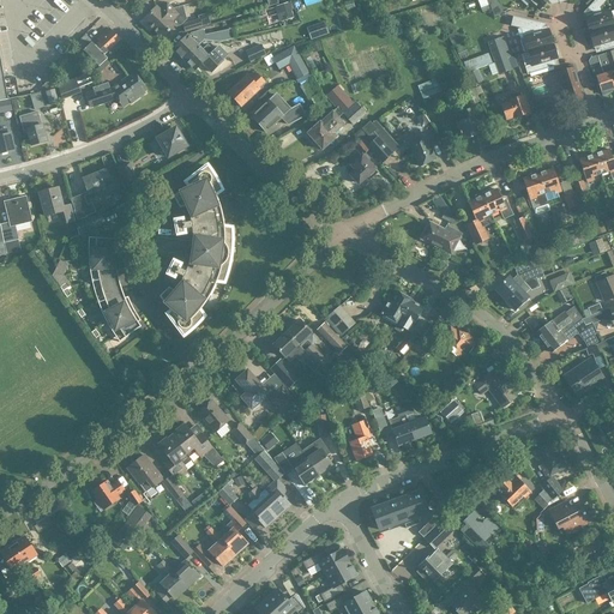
[(585,18),(590,32),(613,25),(609,11),(601,13),(600,7),(606,0),(595,0),(588,8),(589,8),(591,11),(595,10),(597,14),(585,18)]
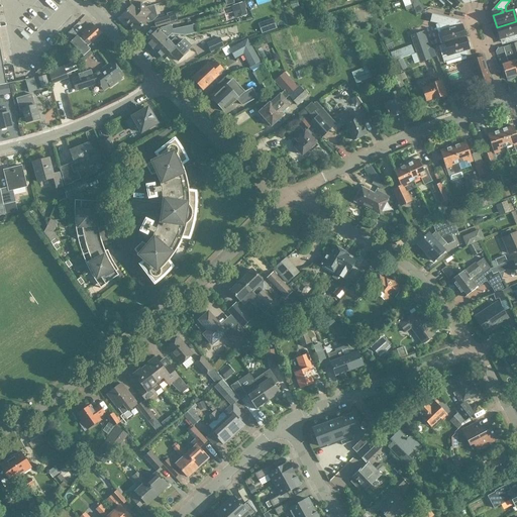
[(247,8),(245,2),(233,6),(234,7),(232,7),(236,18),(237,17),(237,18),(247,15),(245,8),(247,8)]
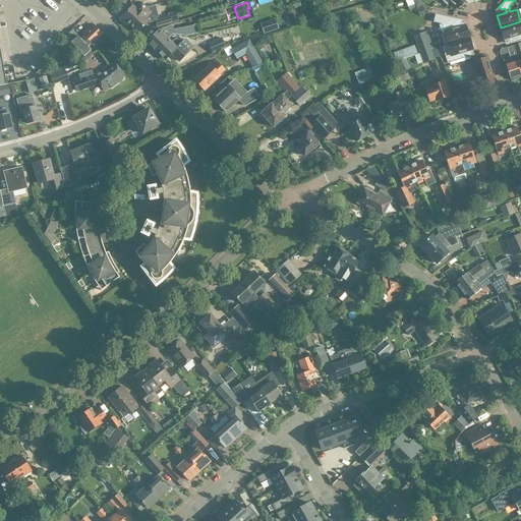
[(147,7),(141,3),(136,8),(133,5),(122,16),(129,24),(147,7)]
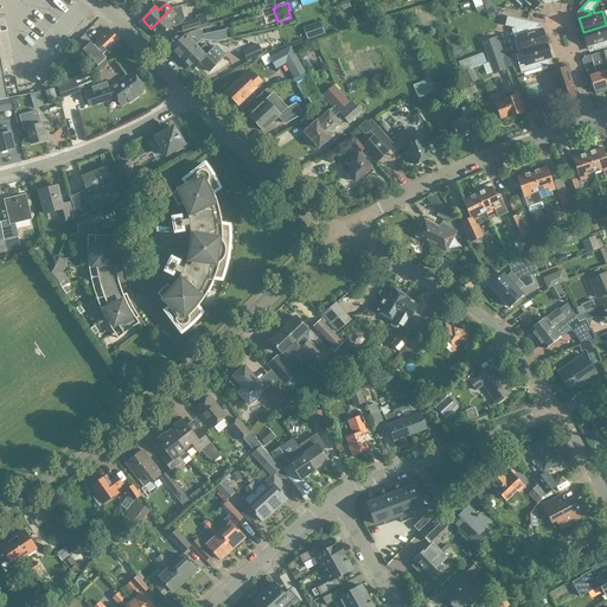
[(171,8),(151,29),(160,38),(173,25),(174,27),(179,25),(185,19),(183,12),(181,13),(179,6),(171,8)]
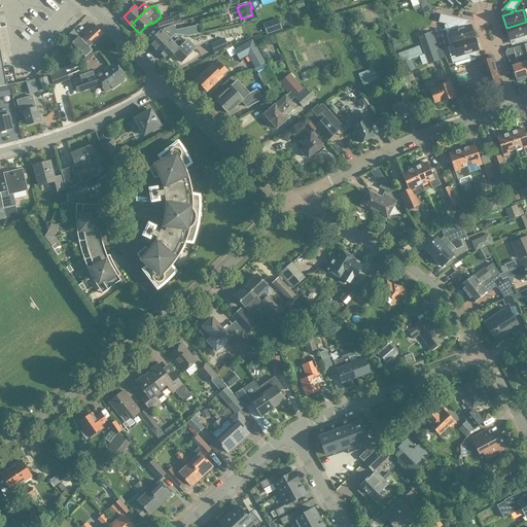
[(379,7),(360,13),(345,19),(346,22),(361,16),(365,30),(380,26),(377,16),(381,15),(379,7)]
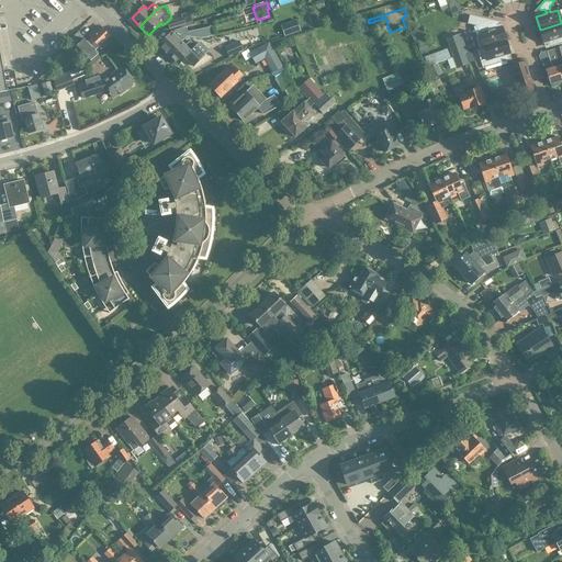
[(484,47),(506,41),(502,27),(492,31),(491,26),(494,25),(495,22),(495,21),(470,15),(468,24),(469,24),(485,27),(487,32),(476,36),(480,48),(484,47)]
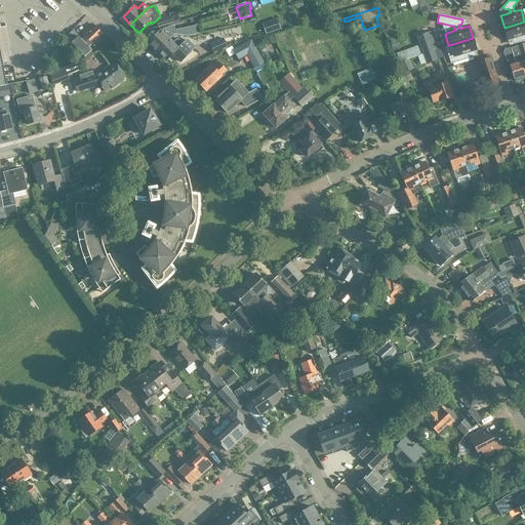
[(170,16),(156,22),(158,28),(172,24),(170,16)]
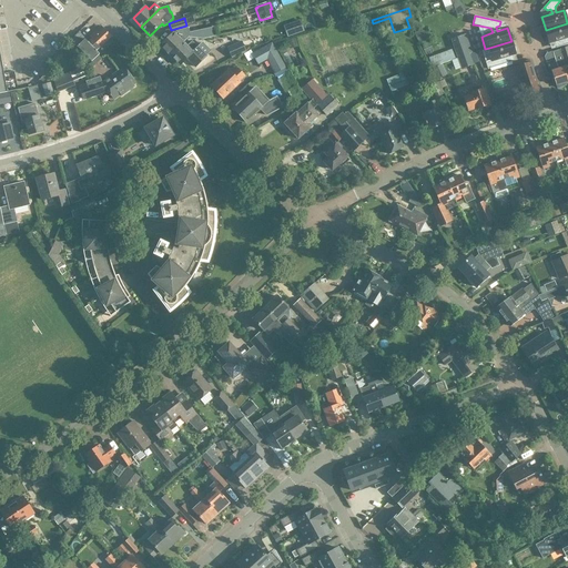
[(300,19),(283,26),(286,36),(303,30),(300,19)]
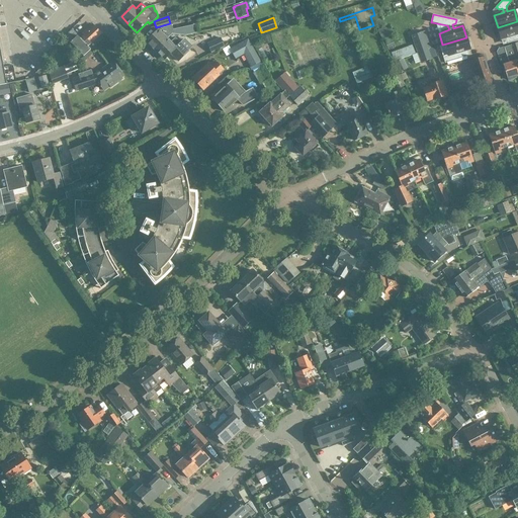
[(517,21),(498,27),(501,38),(506,37),(508,42),(507,42),(507,44),(517,39),(517,21)]
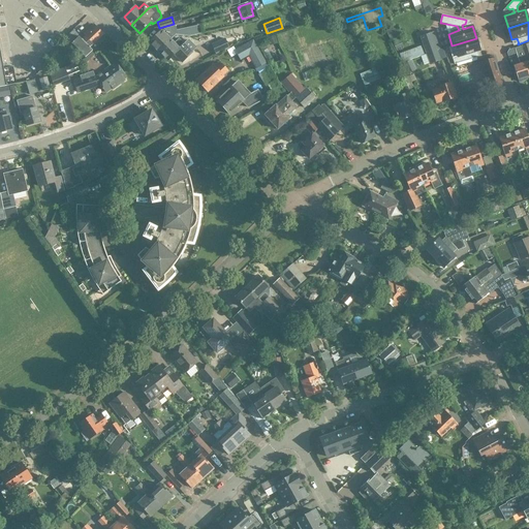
[(96,27),(91,32),(88,29),(84,34),(86,36),(83,40),(90,48),(96,42),(97,43),(101,39),(100,38),(103,34),(96,27)]
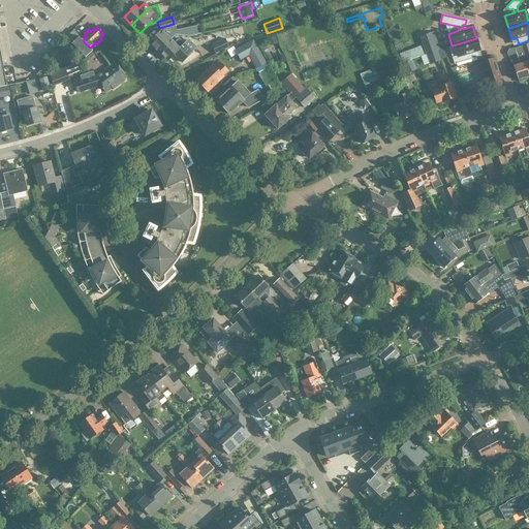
[(62,40),(67,45),(79,35),(73,30),(62,40)]
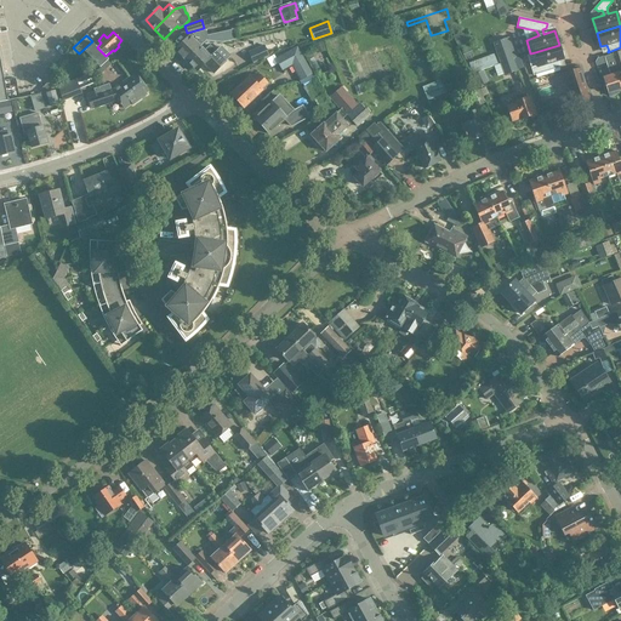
[(186,61),(200,46),(191,35),(176,50),(186,61)]
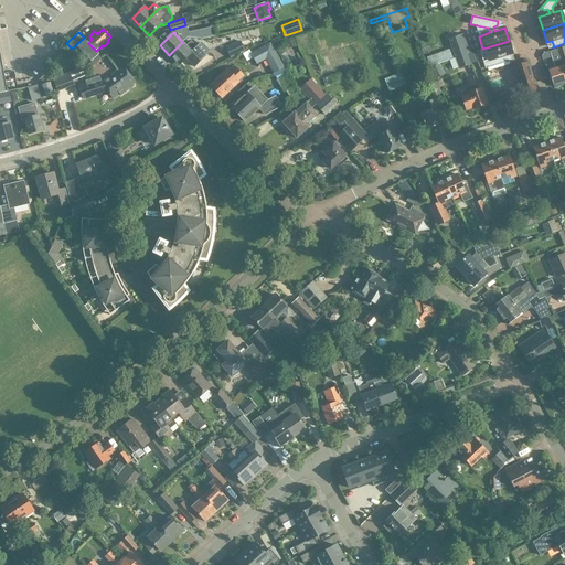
[(455,59),(468,54),(470,53),(464,34),(448,40),(455,59)]
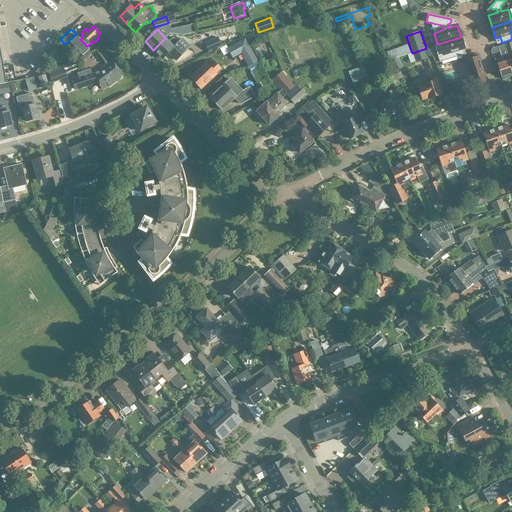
[(268,41),(266,34),(259,36),(261,43),(268,41)]
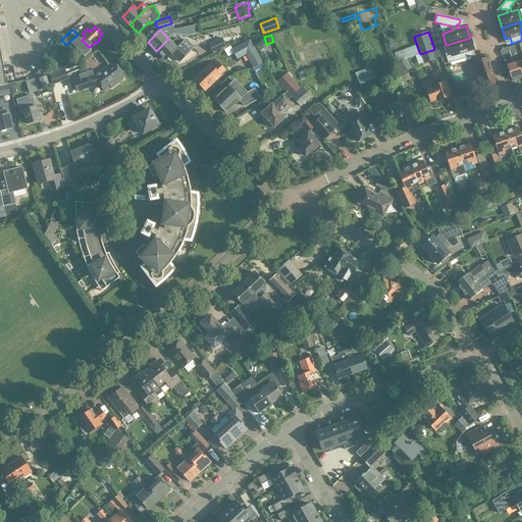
[(89,47),(82,40),(79,37),(71,44),(68,47),(79,58),(83,55),(85,57),(92,50),(89,47)]
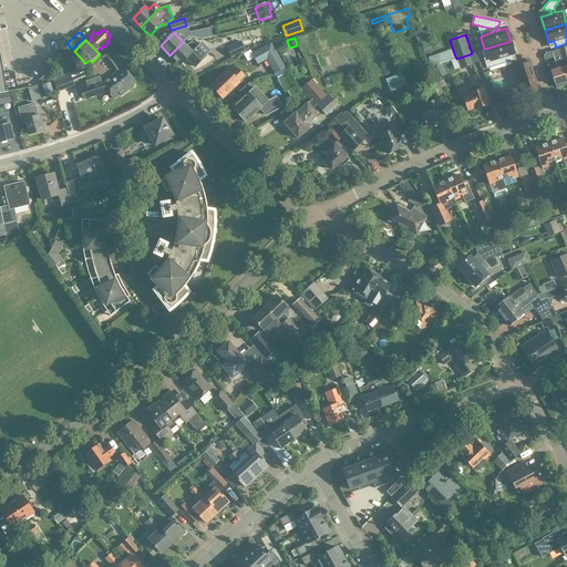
[(232,59),(258,47),(255,40),(243,45),(240,42),(226,49),(232,59)]
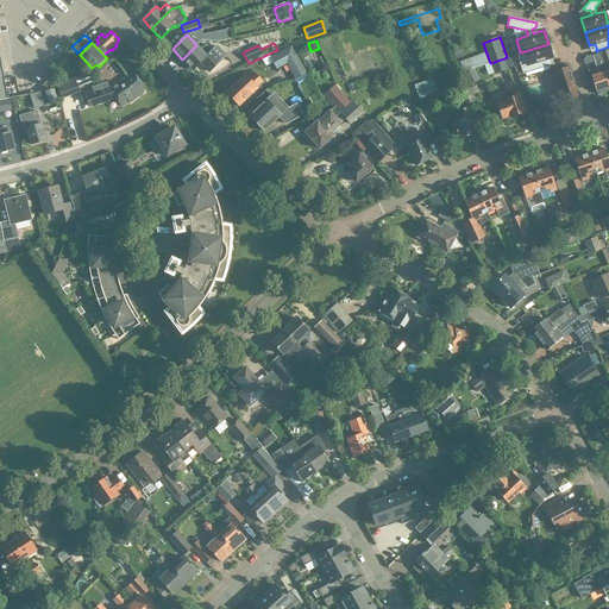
[(525,51),(528,64),(521,67),(523,74),(550,67),(550,66),(548,66),(547,60),(552,57),(548,44),(525,51)]
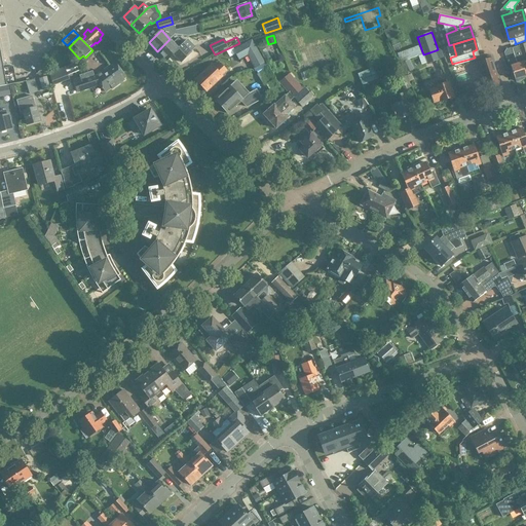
[(174,43),(170,39),(157,51),(166,61),(173,53),(181,62),(195,48),(189,41),(185,46),(178,39),(174,43)]
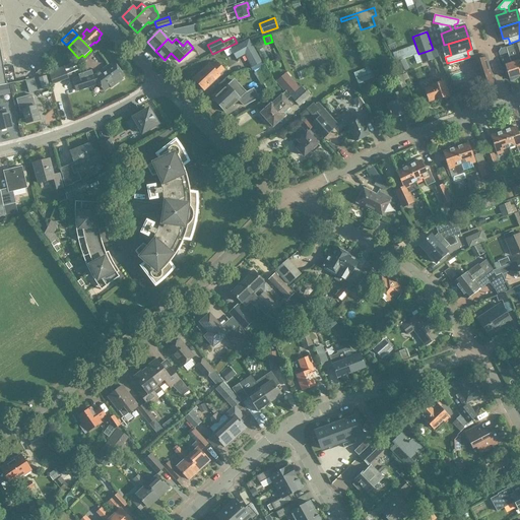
[(248,40),(230,50),(236,60),(244,56),(251,68),(261,62),(248,40)]
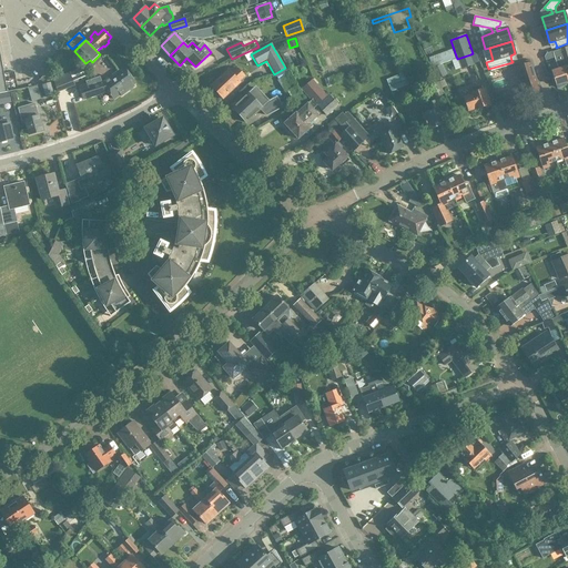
[(450,43),(428,50),(432,59),(453,52),(450,43)]
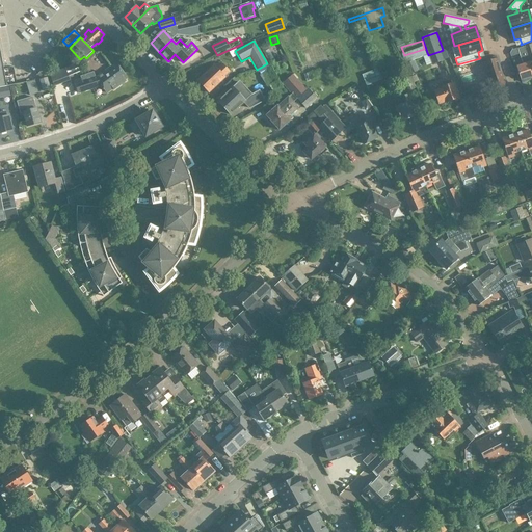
[(423,60),(429,58),(426,49),(419,51),(423,60)]
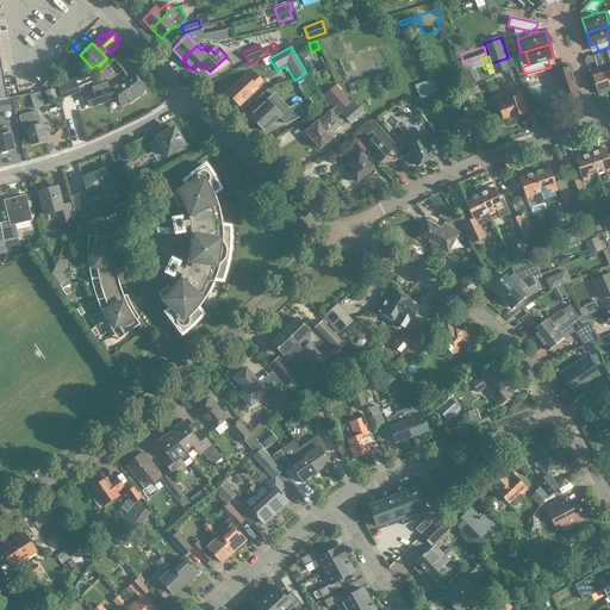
[(509,69),(505,58),(491,63),(496,74),(509,69)]
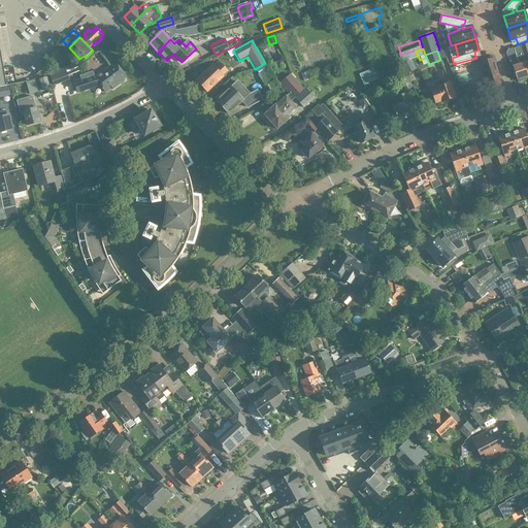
[(517,52),(521,64),(514,66),(518,79),(519,83),(526,79),(525,76),(527,75),(527,67),(522,51),(517,52)]
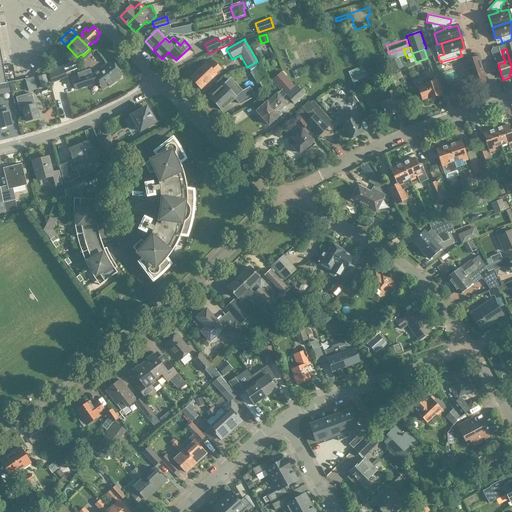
[(484,74),(481,65),(478,56),(466,60),(467,64),(469,64),(471,68),(469,68),(472,78),(464,80),(466,88),(485,81),(483,75),(484,74)]
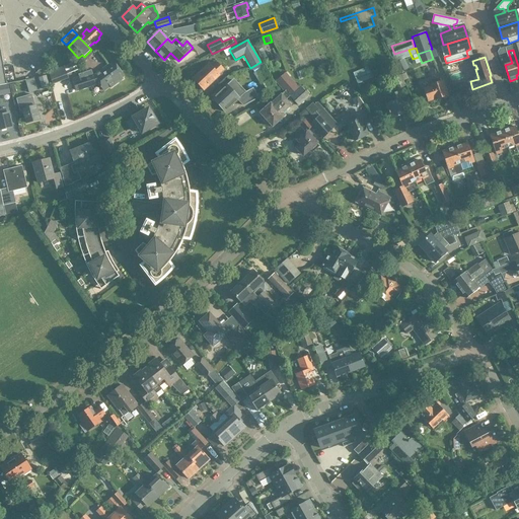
[(114,61),(93,75),(84,78),(83,77),(69,82),(73,92),(99,84),(103,90),(125,75),(114,61)]
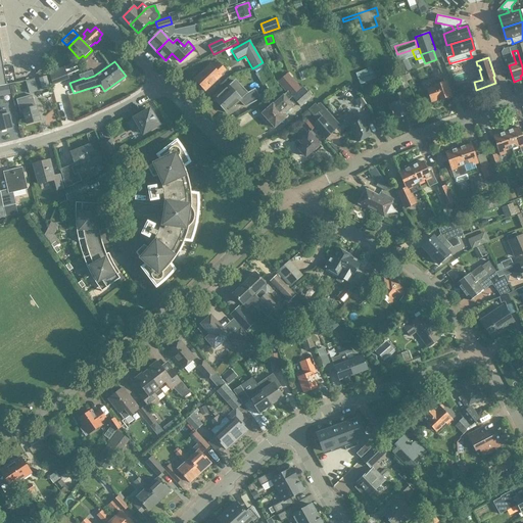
[(354,66),(357,82),(377,78),(375,62),(354,66)]
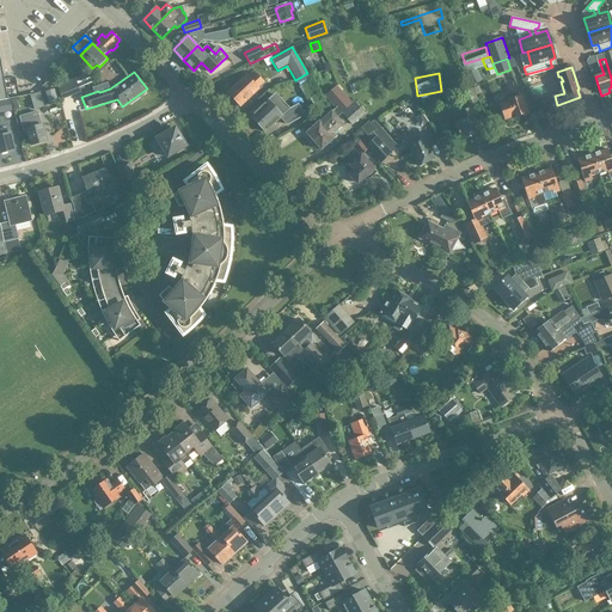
[(89,74),(75,79),(79,89),(92,83),(89,74)]
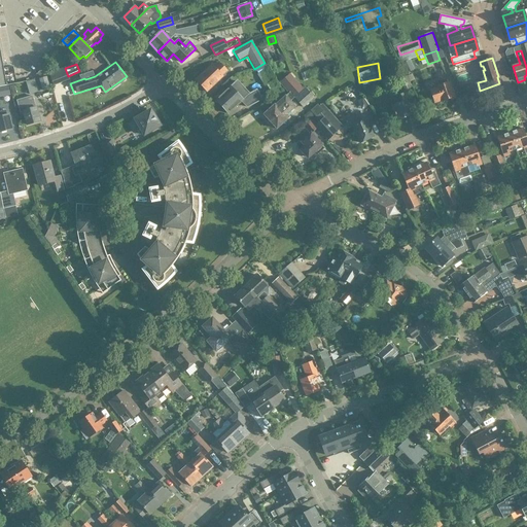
[(222,76),(221,75),(226,71),(220,64),(215,69),(212,65),(196,79),(202,85),(201,88),(205,92),(207,91),(207,92),(222,76)]
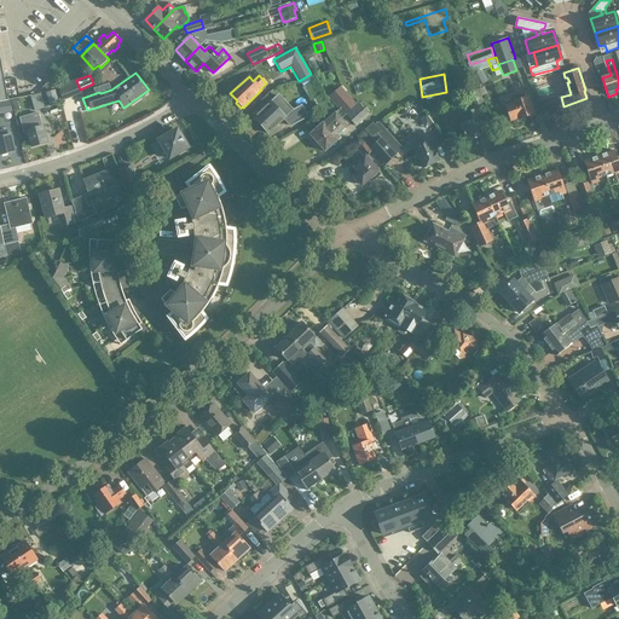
[(312,75),(299,82),(302,88),(318,115),(330,106),(314,81),(312,75)]
